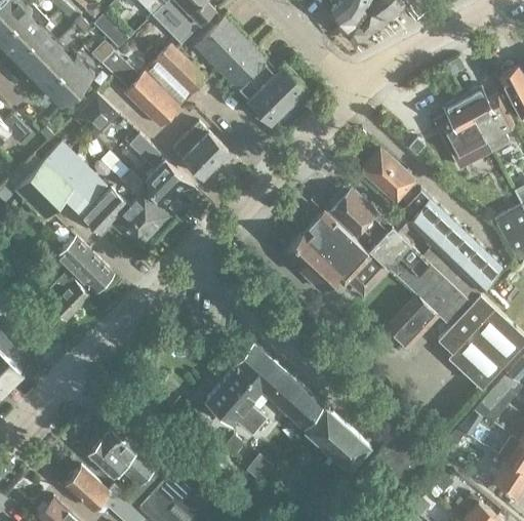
[(21,0),(6,0),(0,6),(0,37),(30,8),(21,0)]
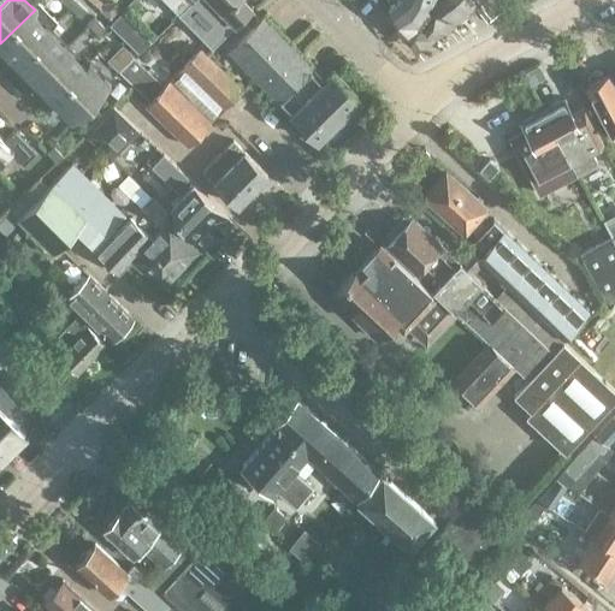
[(71,12),(78,5),(72,0),(63,0),(60,3),(71,12)]
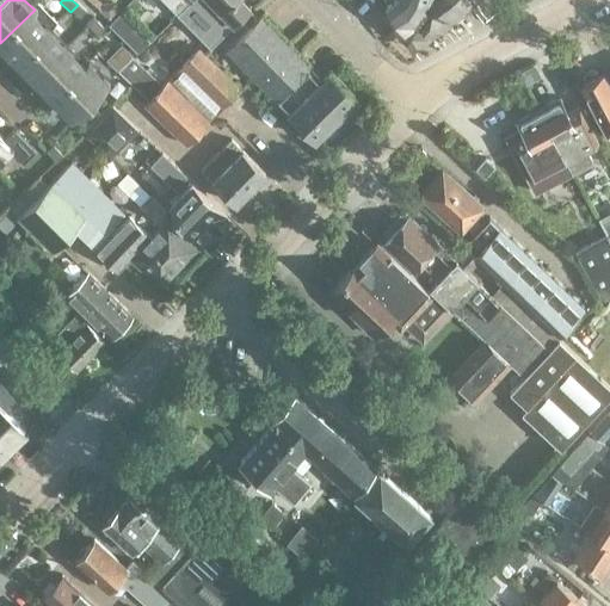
[(159,0),(171,11),(178,18),(196,0),(159,0)]
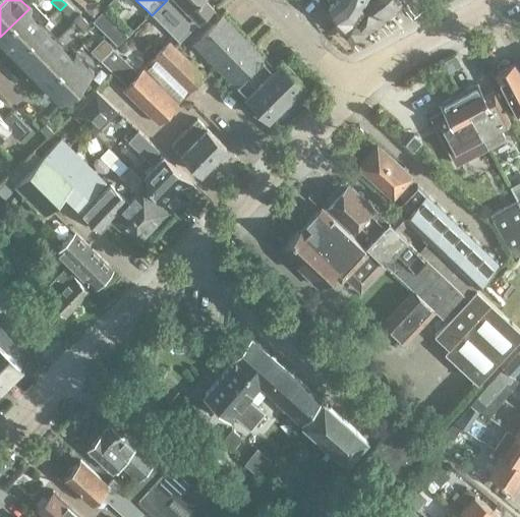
[(167,0),(152,15),(158,21),(167,12),(178,24),(169,34),(180,45),(215,10),(205,0),(167,0)]
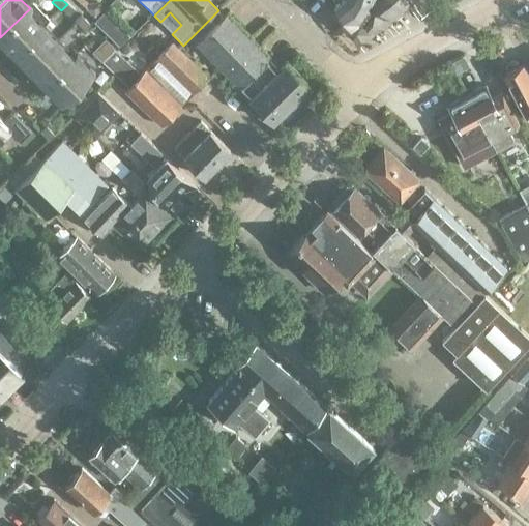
[(346,0),(347,0),(333,10),(357,40),(407,0),(346,0)]
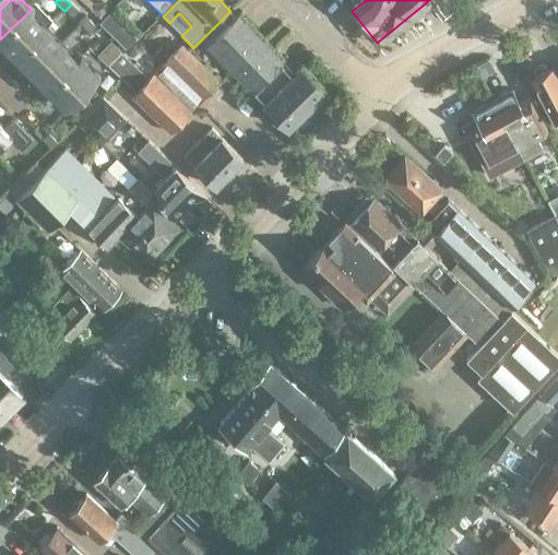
[(80,13),(71,4),(64,11),(74,20),(80,13)]
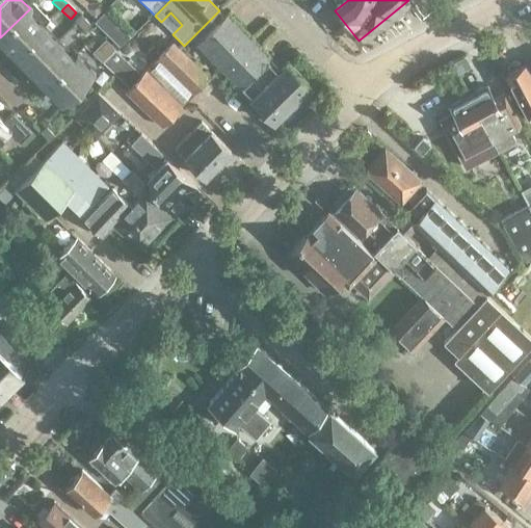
[(30,8),(0,37),(0,42),(15,56),(50,22),(33,5),(30,8)]
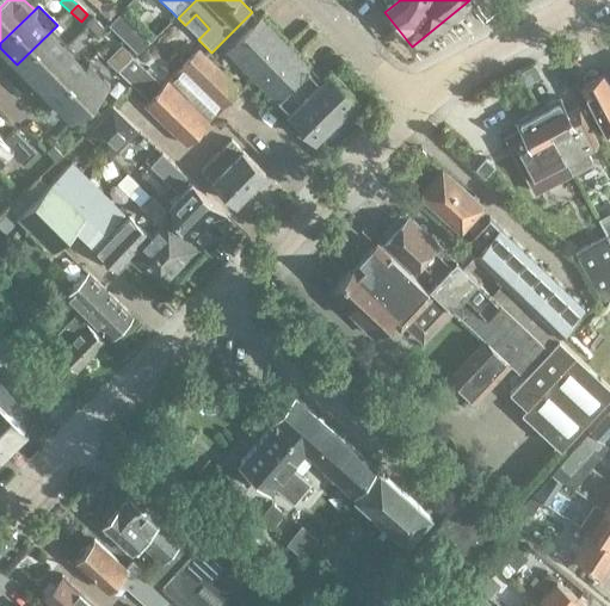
[(112,22),(135,55),(149,45),(127,12),(112,22)]
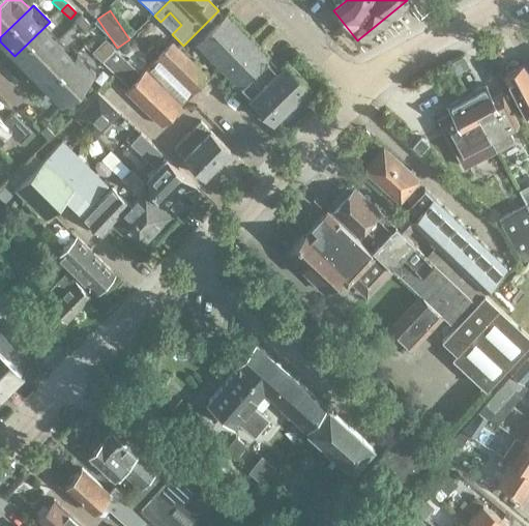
[(241,90),(268,63),(269,62),(226,18),(196,47),(240,91),(241,90)]
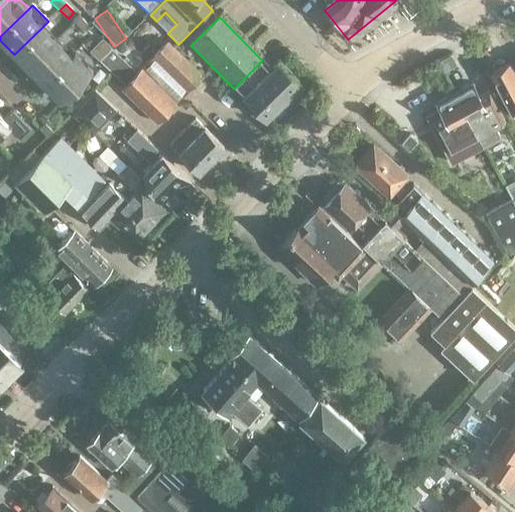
[(89,26),(80,18),(74,23),(83,32),(89,26)]
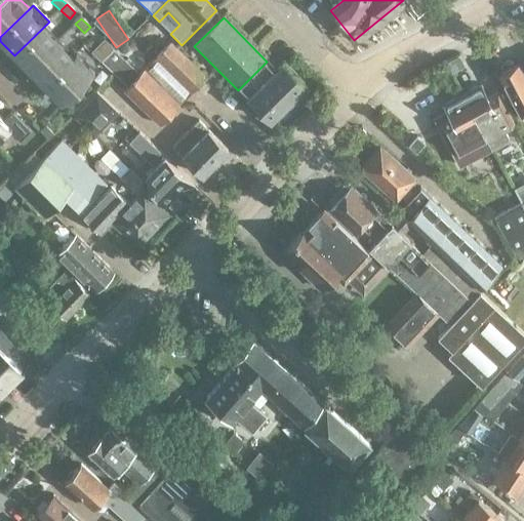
[(49,22),(14,55),(30,72),(57,44),(42,29),(49,22)]
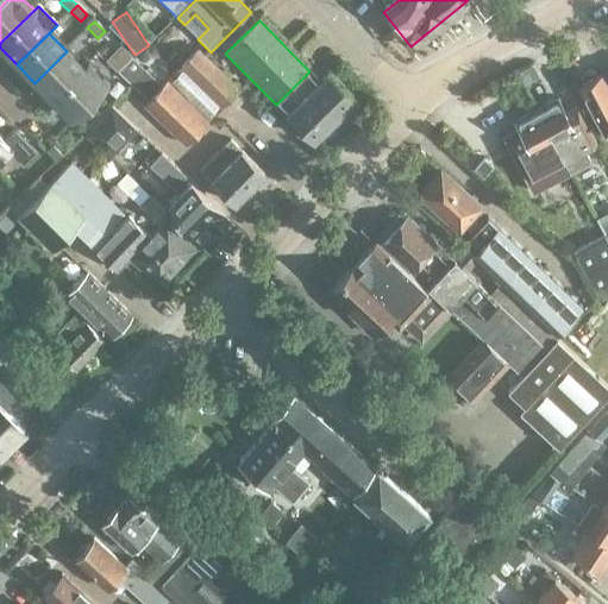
[(117,50),(124,43),(111,27),(95,41),(104,49),(111,43),(117,50)]
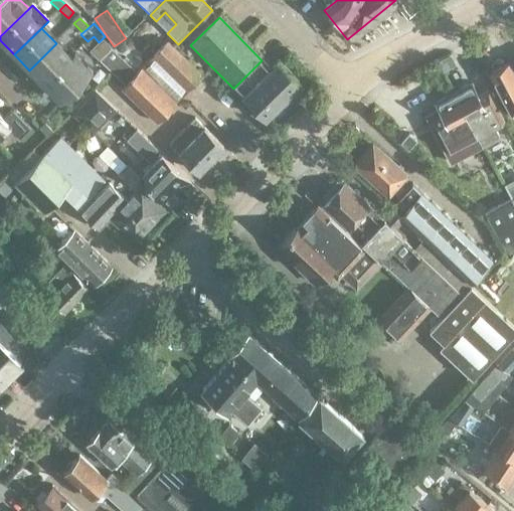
[(56,43),(29,70),(44,86),(75,56),(74,55),(71,58),(56,43)]
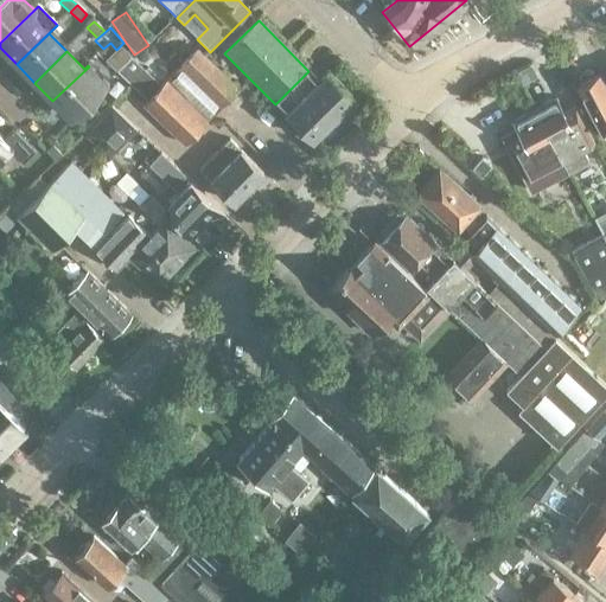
[(185,147),(238,91),(198,52),(163,89),(132,61),(117,75),(148,104),(145,108),(185,147)]
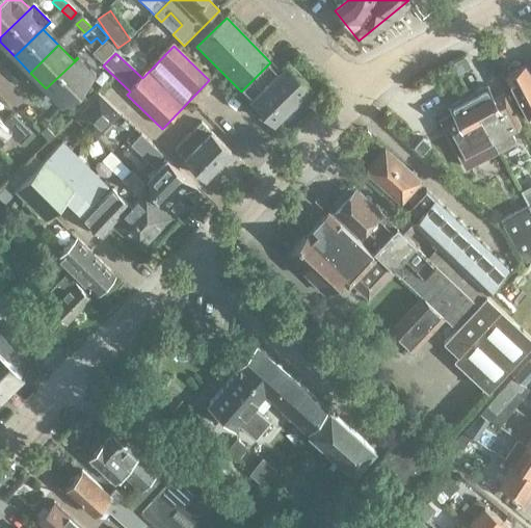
[(78,58),(46,88),(62,105),(94,74),(78,58)]
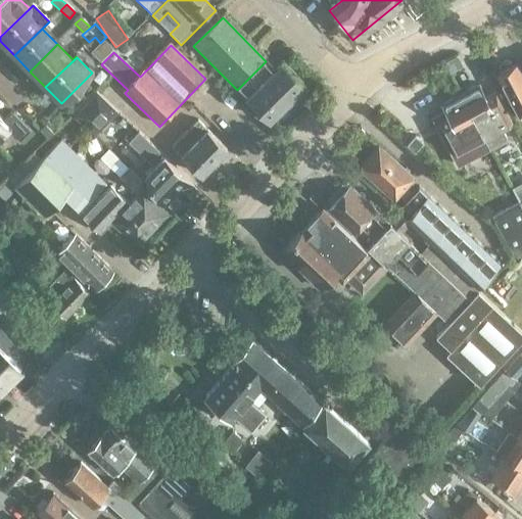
[(275,73),(265,62),(238,89),(247,99),(246,100),(270,125),(305,89),(281,65),(275,73)]
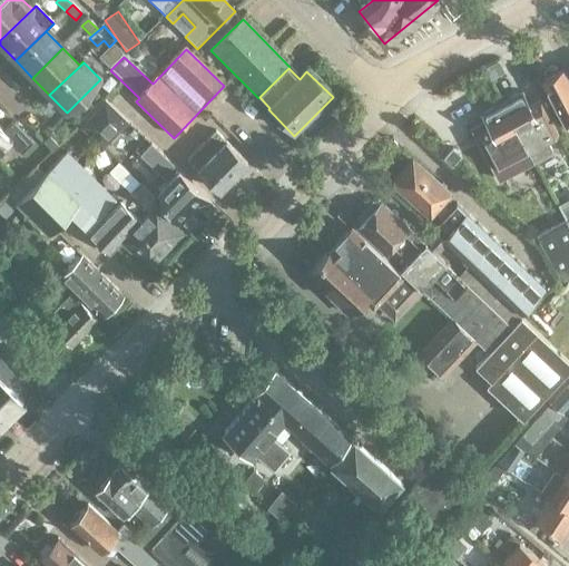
[(541,87),(557,116),(566,133),(568,132),(568,85),(563,75),(541,87)]
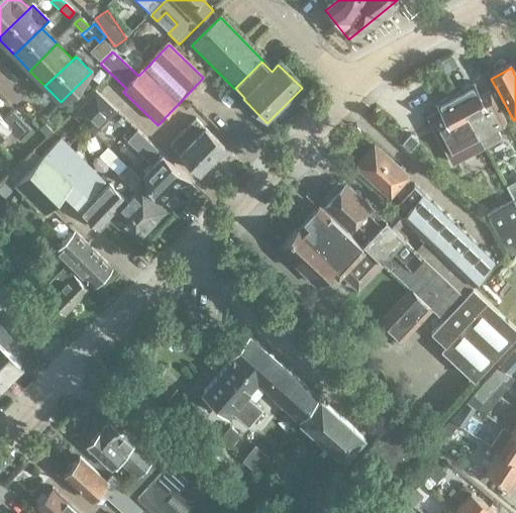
[(474,87),(454,97),(483,150),(502,140),(497,129),(480,97),(474,87)]
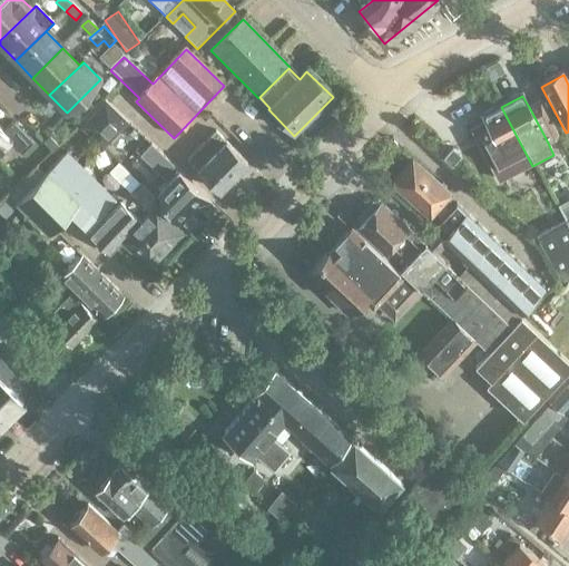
[(106,104),(81,129),(99,145),(124,119),(106,104)]
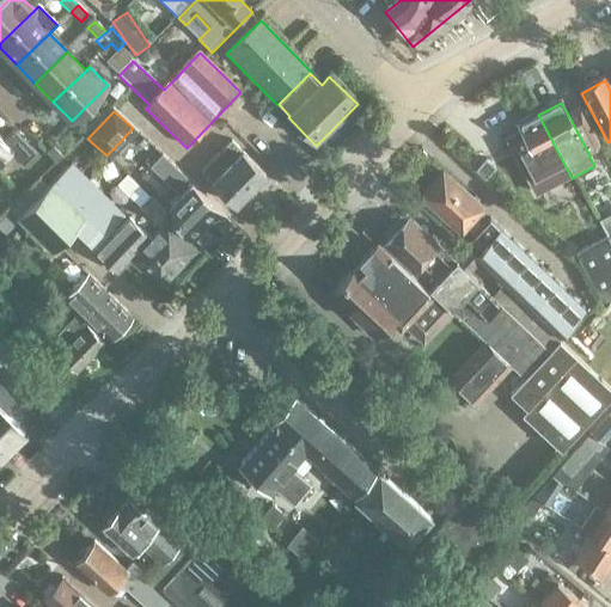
[(521,134),(508,141),(537,196),(572,178),(538,115),(517,127),(521,134)]
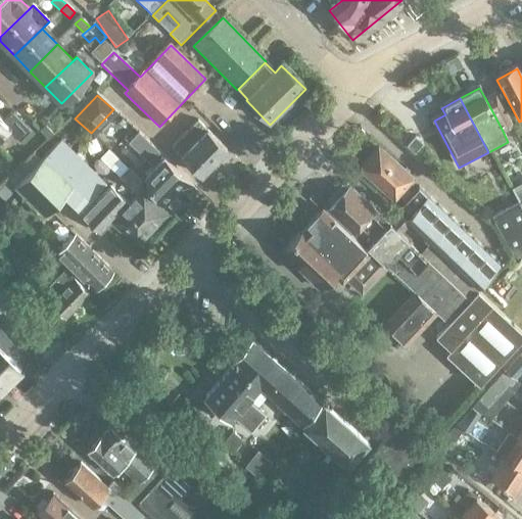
[(0,119),(0,144),(11,133),(20,142),(31,133),(12,113),(3,123),(0,119)]
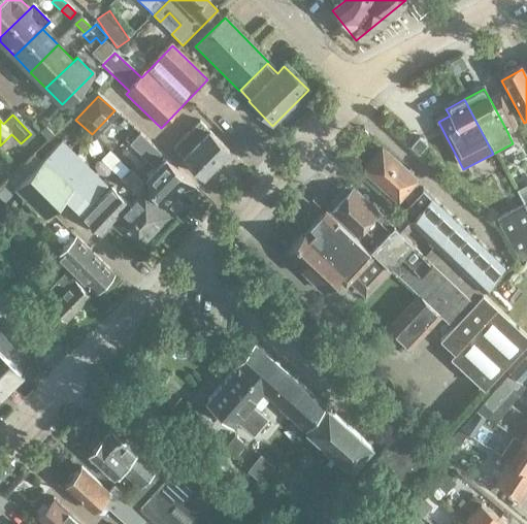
[(147,162),(157,153),(136,133),(137,132),(126,122),(116,132),(147,162)]
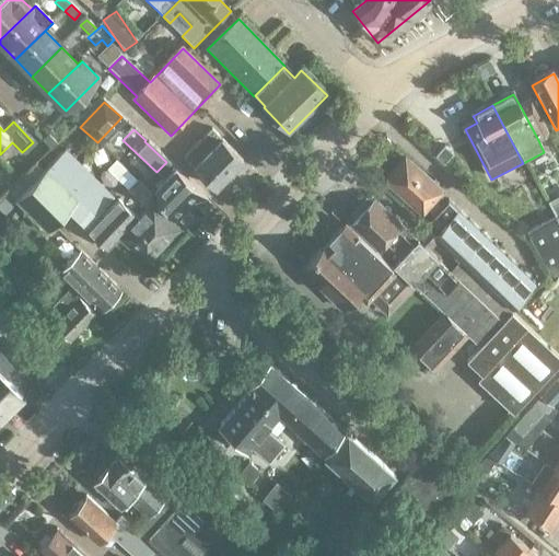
[(185,160),(217,190),(244,163),(212,132),(185,160)]
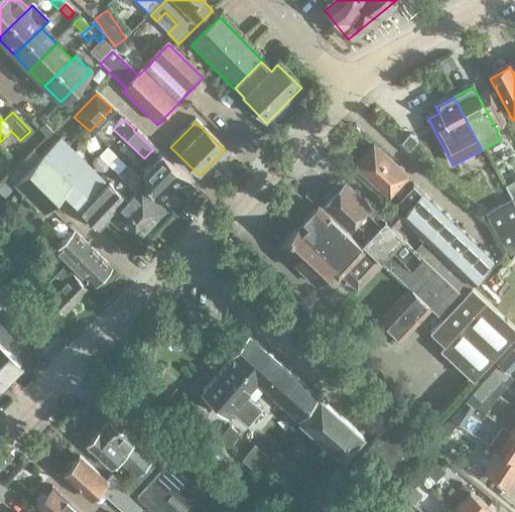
[(45,125),(39,131),(48,139),(53,133),(45,125)]
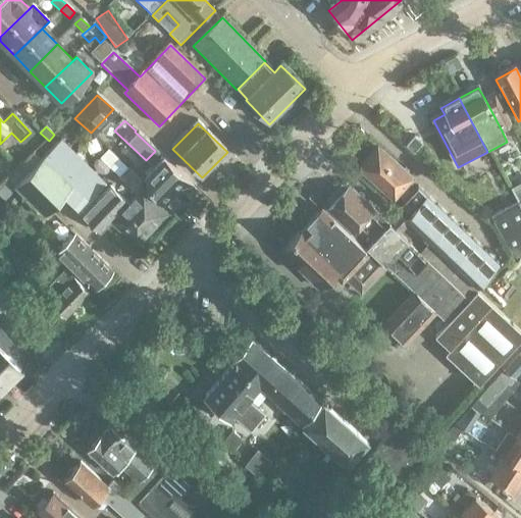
[(62,142),(41,163),(31,152),(19,163),(20,163),(5,178),(7,180),(0,187),(0,197),(5,203),(17,192),(44,218),(45,217),(54,227),(60,220),(51,211),(62,200),(80,216),(108,187),(62,142)]
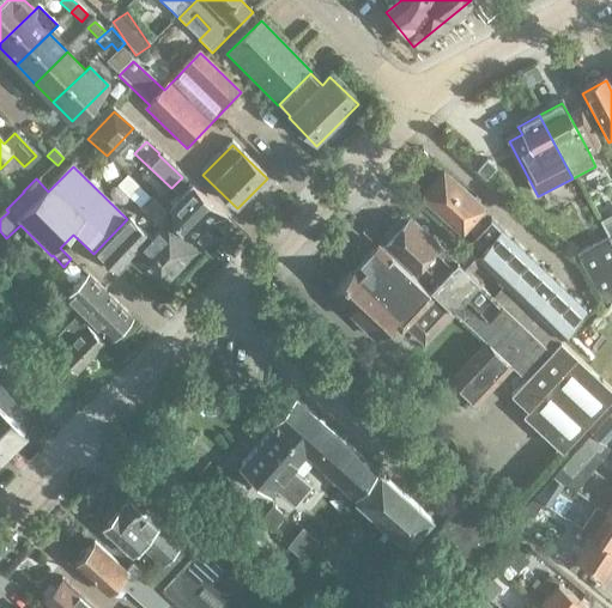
[(484,213),(444,177),(423,201),(462,236),(484,213)]
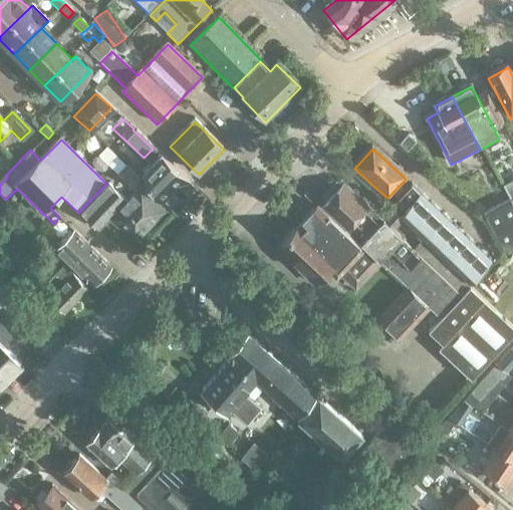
[(139,181),(116,160),(106,150),(99,158),(109,168),(118,177),(117,177),(135,194),(125,203),(108,187),(107,188),(151,230),(167,213),(137,184),(139,181)]
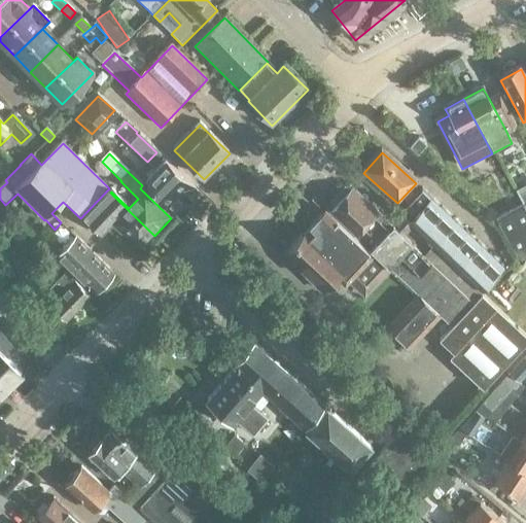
[(166,160),(147,178),(149,190),(170,211),(175,215),(188,201),(191,201),(196,197),(196,194),(197,193),(199,190),(166,160)]
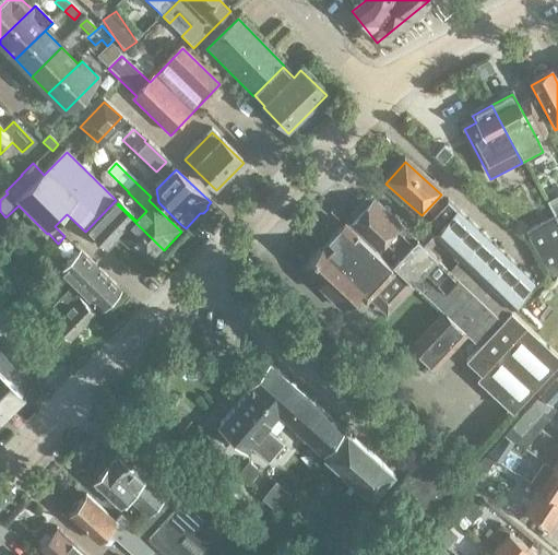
[(444,316),(467,338),(479,349),(466,363),(482,377),(477,381),(513,415),(557,366),(557,357),(527,329),(512,315),(502,325),(436,262),(437,261),(371,199),(347,224),(398,272),(444,316)]
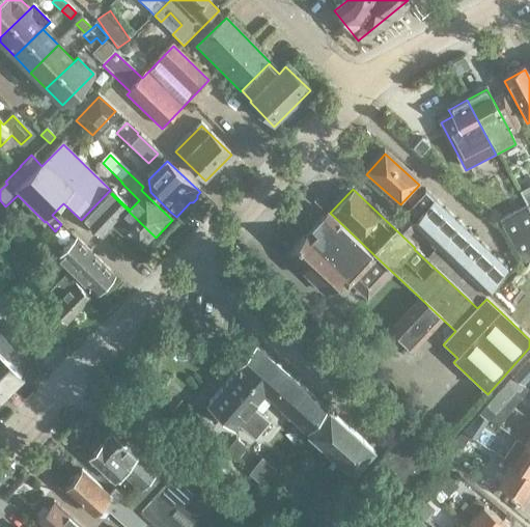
[(426,193),(403,217),(413,225),(436,201),(426,193)]
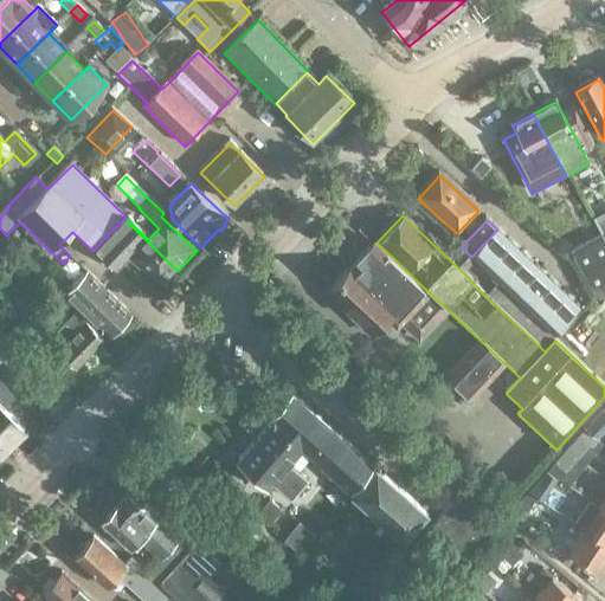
[(127,221),(96,253),(116,273),(129,260),(159,290),(178,271),(127,221)]
